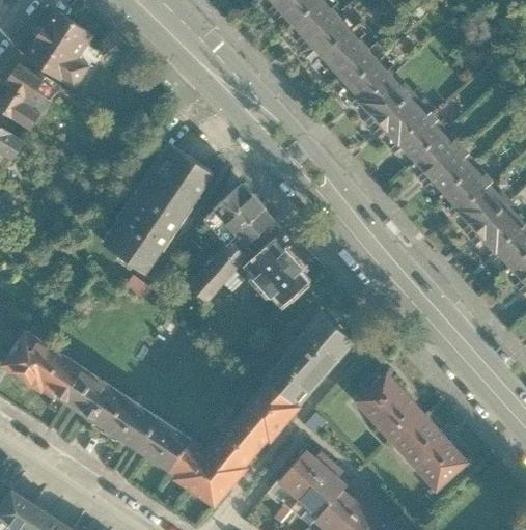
[(306,0),(272,0),(287,17),(306,0)]
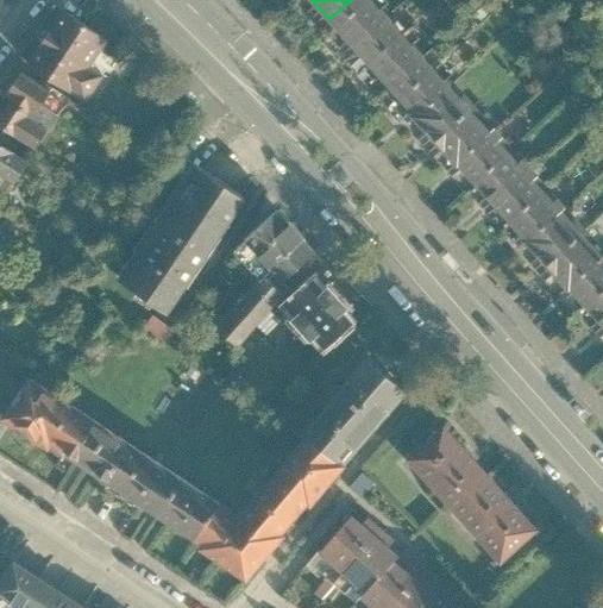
[(385,7),(378,0),(351,0),(330,19),(349,39),(385,7)]
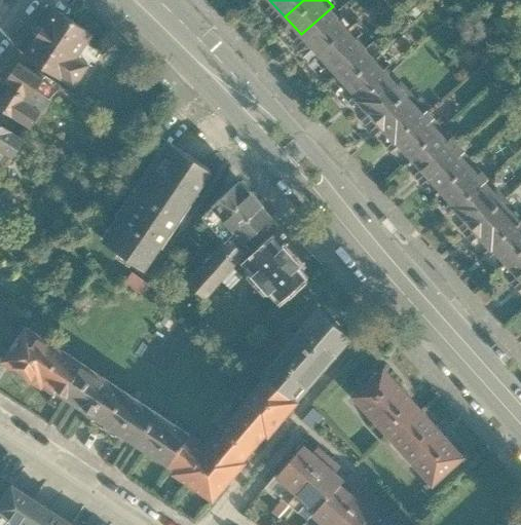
[(348,24),(333,6),(301,34),(317,51),(348,24)]
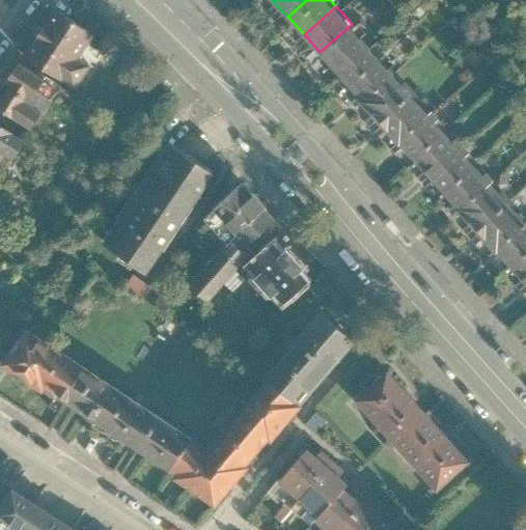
[(50,8),(20,55),(72,88),(86,64),(74,57),(88,33),(50,8)]
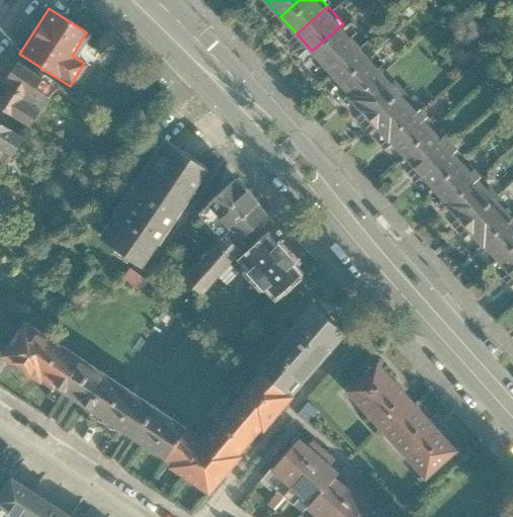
[(359,40),(343,23),(312,51),(328,69),(359,40)]
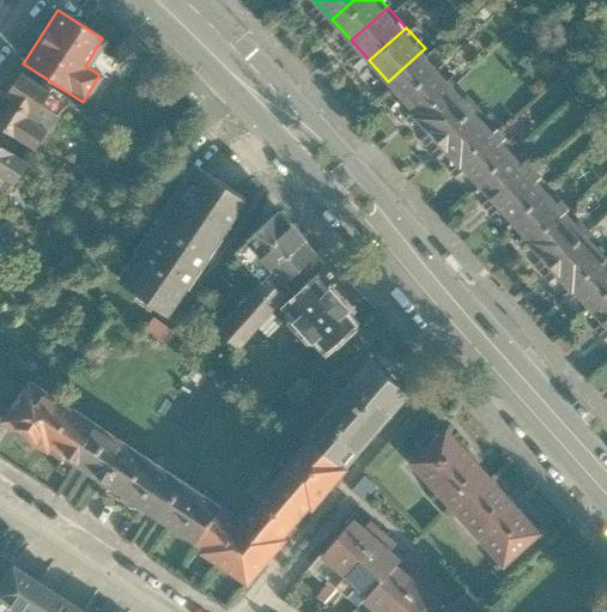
[(443,68),(425,48),(388,82),(406,102),(443,68)]
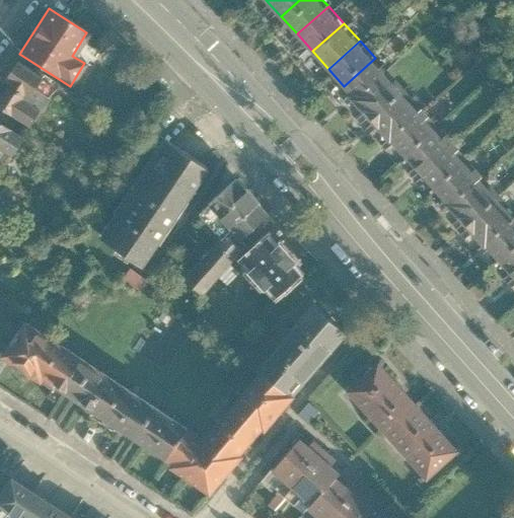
[(390,75),(375,58),(344,86),(359,103),(390,75)]
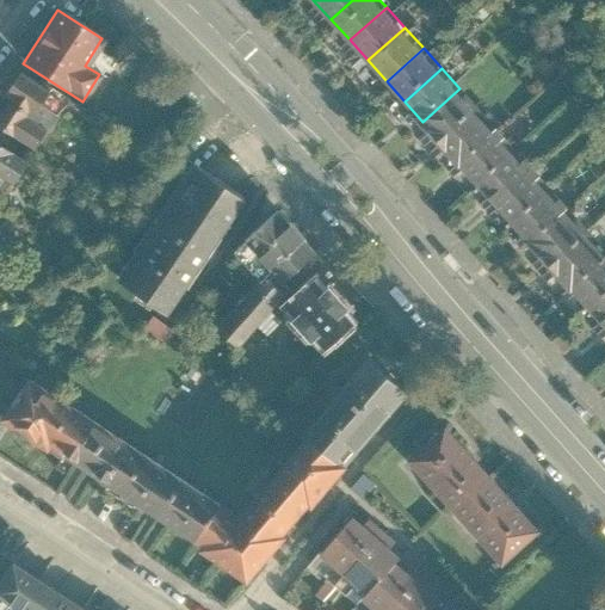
[(17,73),(0,97),(0,127),(31,148),(45,127),(29,116),(45,92),(17,73)]
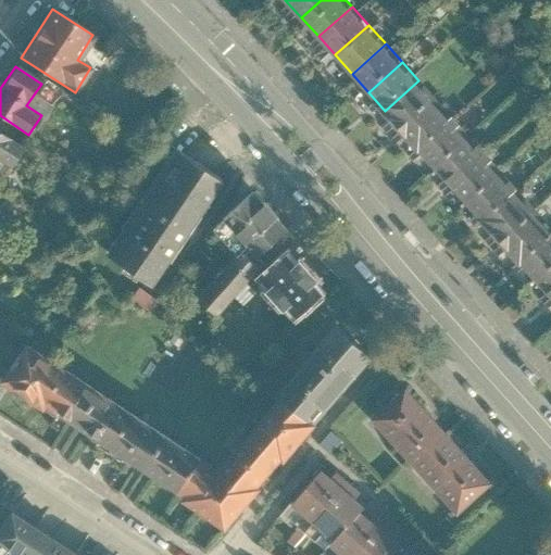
[(436,99),(418,80),(385,111),(402,129),(436,99)]
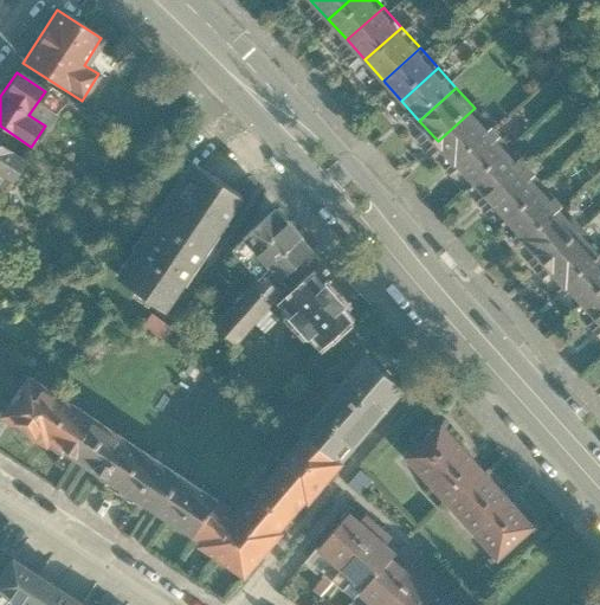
[(492,129),(475,108),(438,141),(456,161),(492,129)]
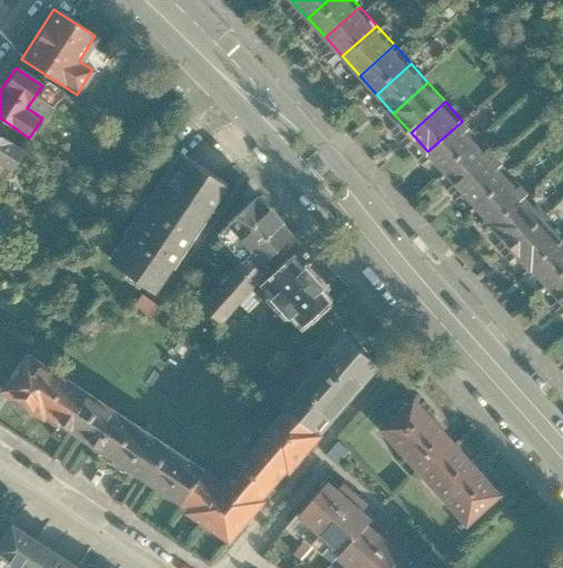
[(480,140),(462,121),(428,151),(445,170),(480,140)]
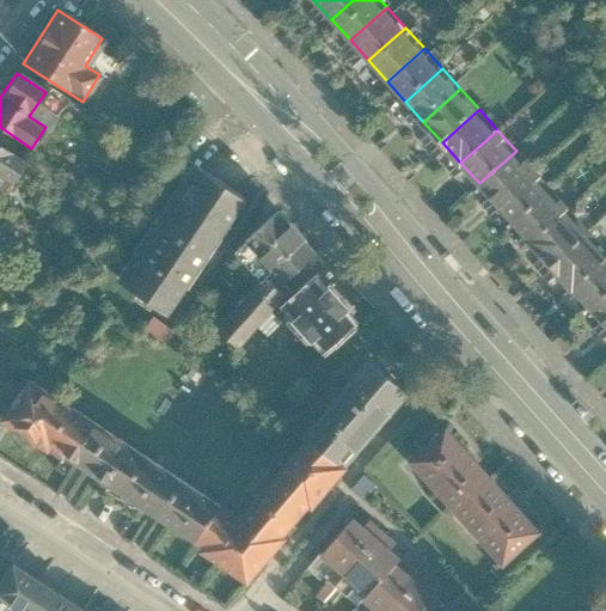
[(0,176),(1,175),(11,182),(24,163),(0,146),(0,176)]
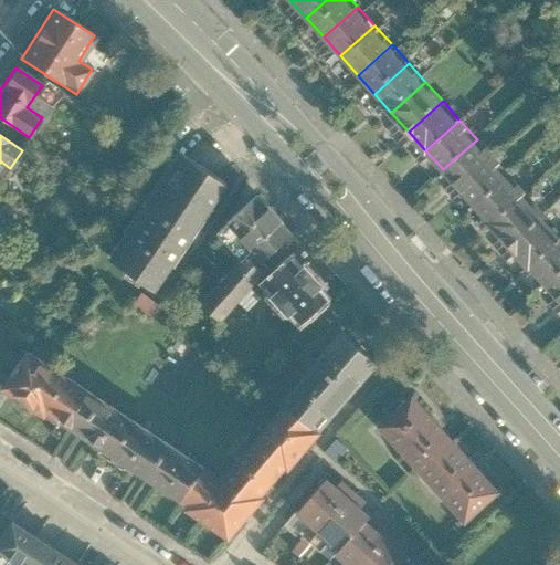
[(494,158),(477,139),(443,169),(460,189),(494,158)]
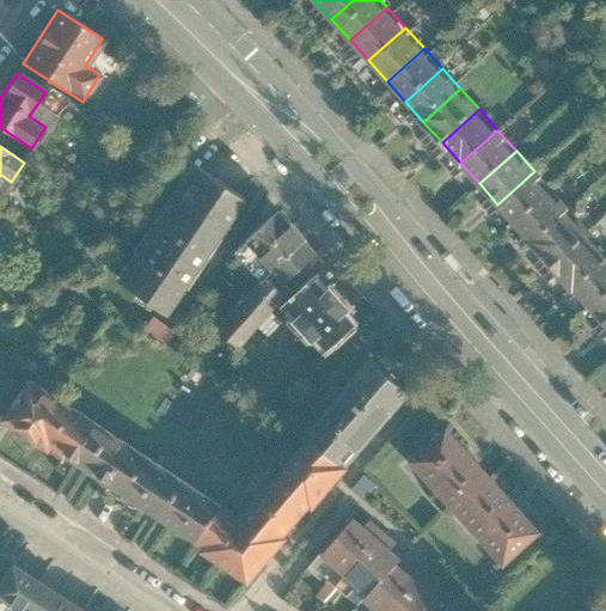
[(167,313),(248,199),(194,162),(115,277),(167,313)]
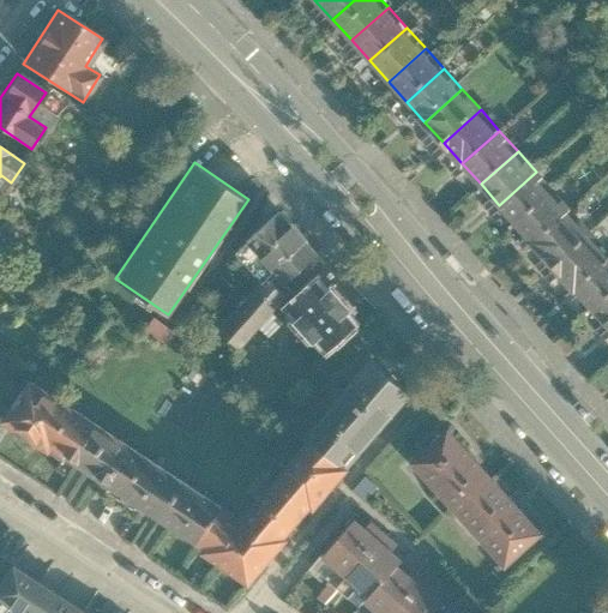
[(555,192),(536,172),(499,205),(518,226),(555,192)]
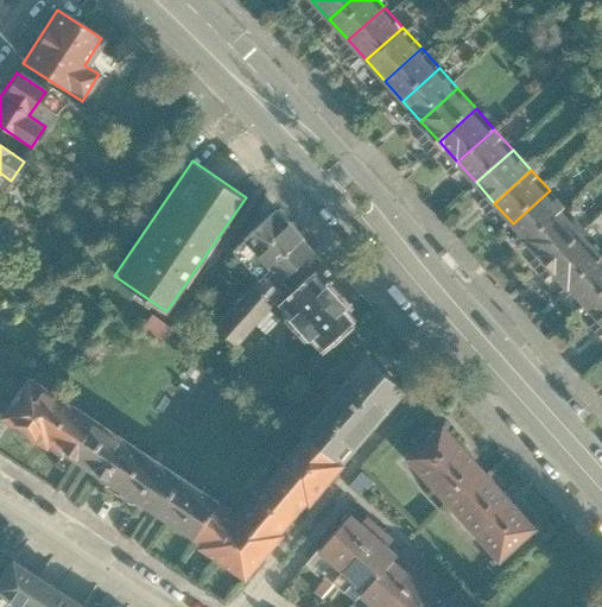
[(568,210),(550,190),(513,223),(531,244),(568,210)]
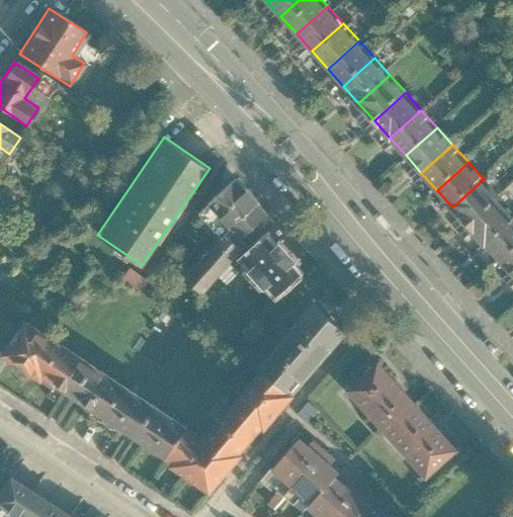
[(197,294),(272,221),(236,177),(198,211),(220,236),(178,276),(197,294)]
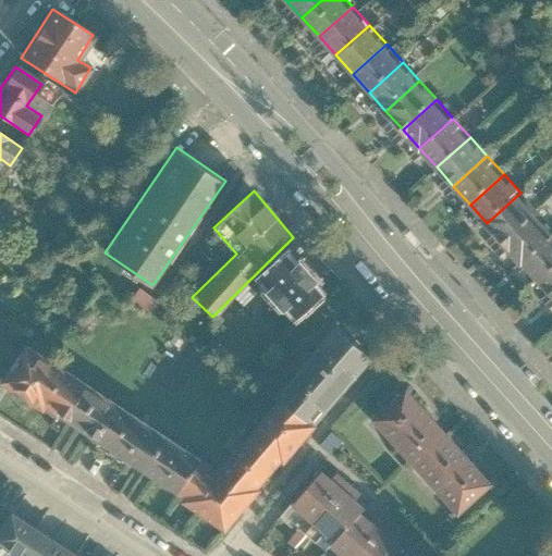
[(538,211),(520,193),(487,223),(504,242),(538,211)]
